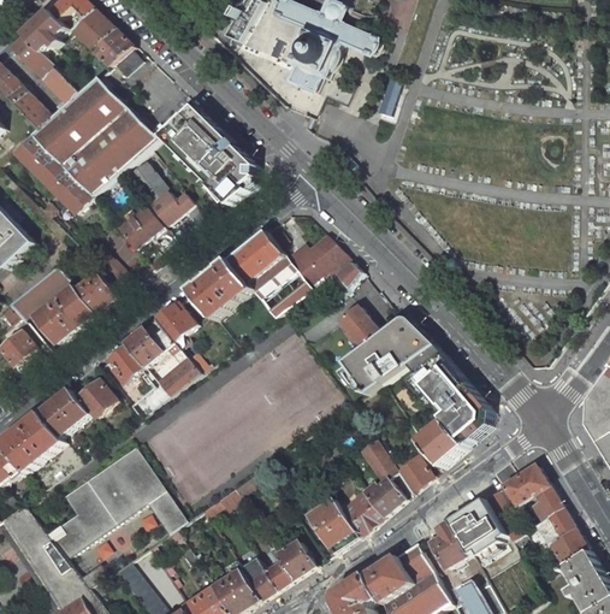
[(63,0),(51,12),(60,22),(75,7),(86,19),(95,10),(86,0),(63,0)]
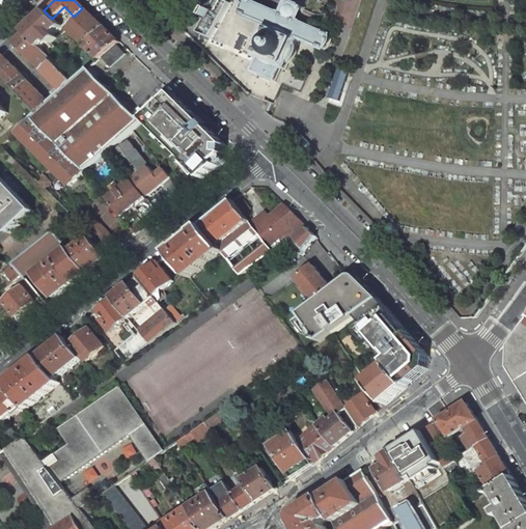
[(212,0),(197,31),(212,37),(228,2),(222,0),(212,0)]
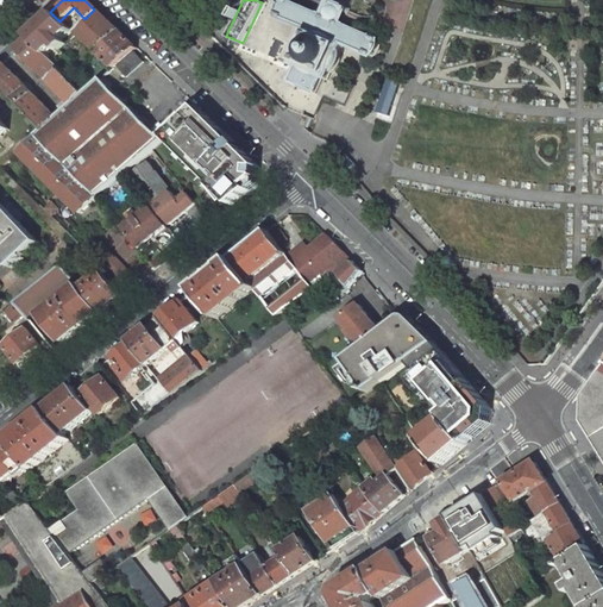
[(293,66),(286,81),(313,93),(319,77),(325,79),(327,72),(332,67),(334,63),(335,61),(335,58),(337,50),(339,44),(369,57),(369,56),(374,50),(375,48),(376,44),(376,39),(376,38),(339,23),(341,17),(345,6),(335,2),(331,0),(324,0),(321,7),(318,13),(287,0),(278,0),(276,4),(275,6),(274,8),(274,14),(272,16),(302,29),(300,35),(294,41),(293,43),(291,45),(291,50),(290,56),(288,63),(293,66)]
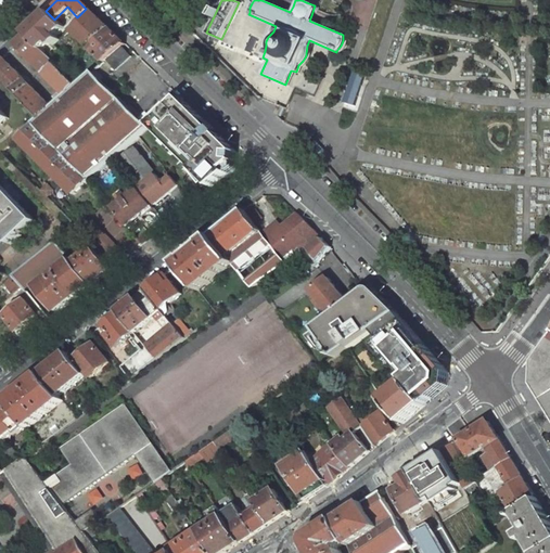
[(77,17),(66,28),(84,46),(104,26),(86,9),(77,17)]
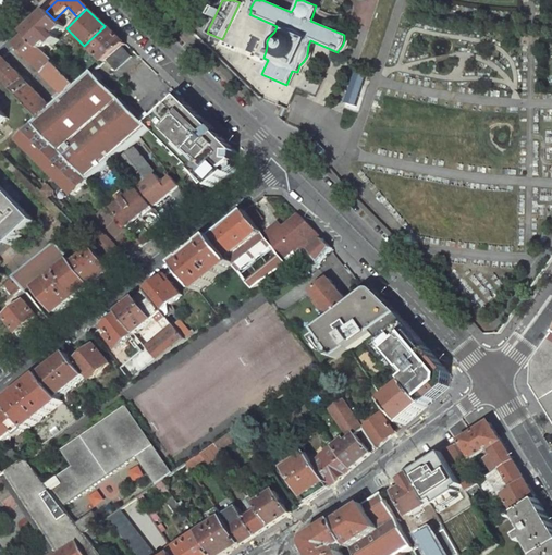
[(46,11),(23,33),(37,48),(46,39),(50,44),(56,38),(52,34),(61,26),(54,20),(46,11)]
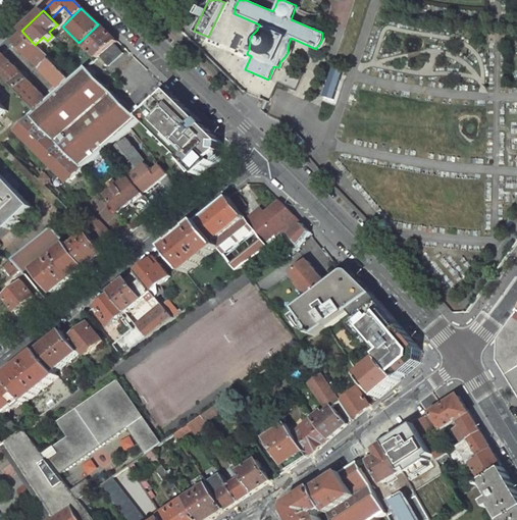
[(98,24),(79,43),(94,57),(97,54),(110,43),(113,40),(98,24)]
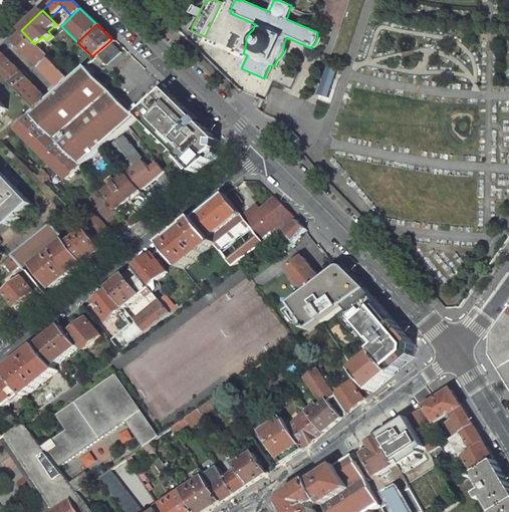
[(21,30),(11,39),(16,45),(14,47),(19,52),(21,50),(56,87),(67,78),(34,44),(21,30)]
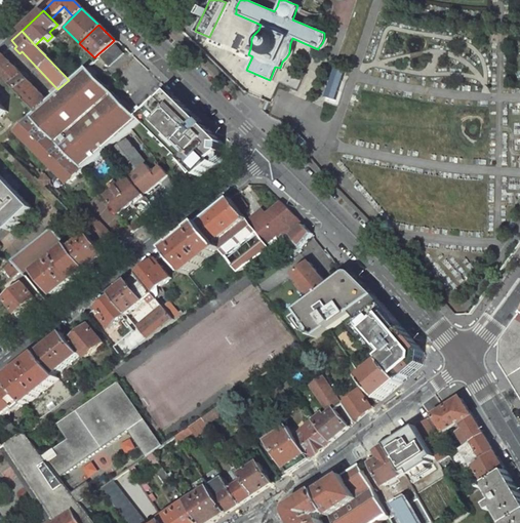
[(111,43),(97,54),(106,64),(120,51),(111,43)]
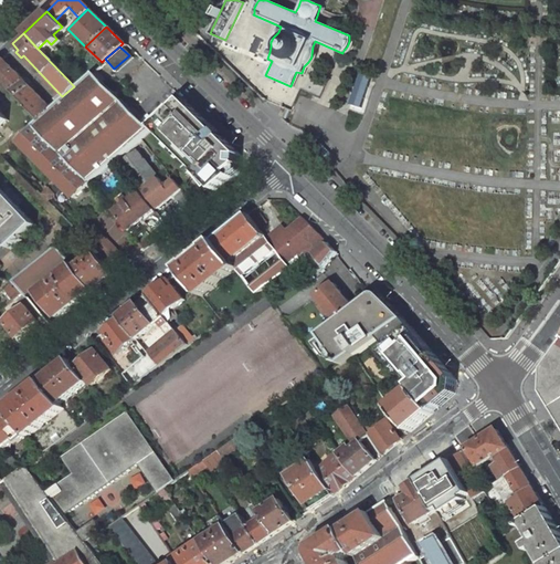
[(0,81),(37,118),(49,108),(44,104),(0,58),(0,81)]
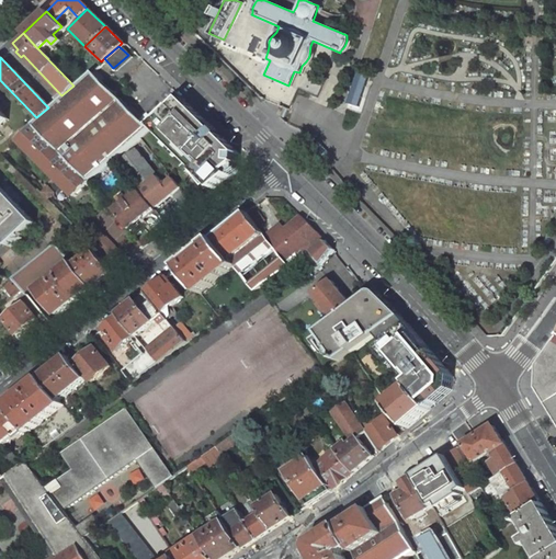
[(74,86),(61,95),(59,98),(55,102),(48,107),(36,117),(30,124),(87,180),(112,158),(136,136),(146,127),(100,80),(90,71),(83,77),(74,86)]
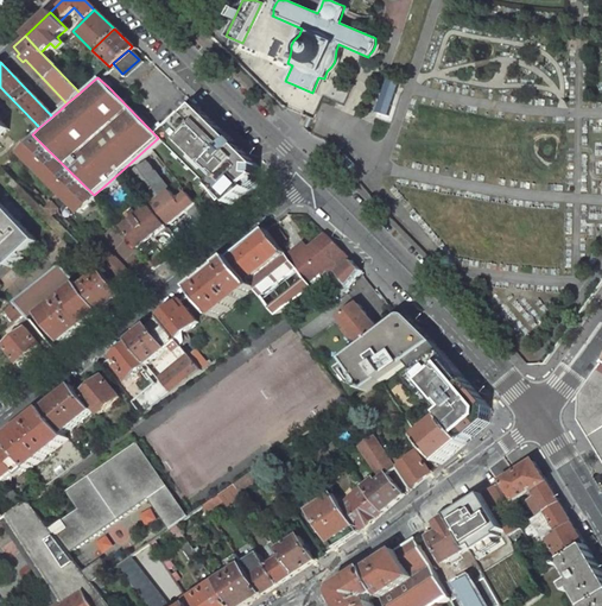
[(394,82),(382,77),(372,111),(384,114),(394,82)]
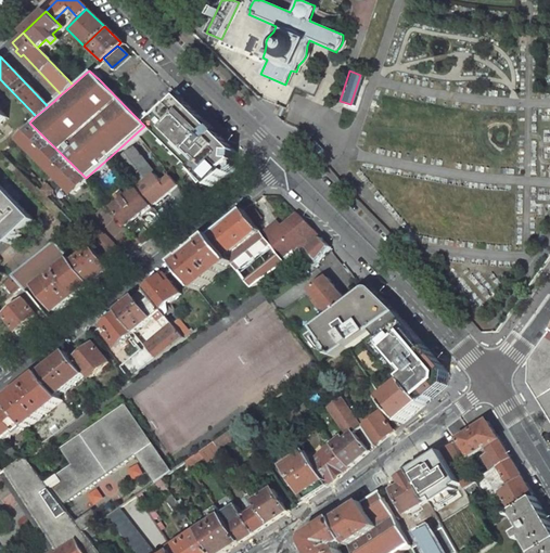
[(53,91),(49,94),(50,97),(54,101),(59,97),(53,91)]
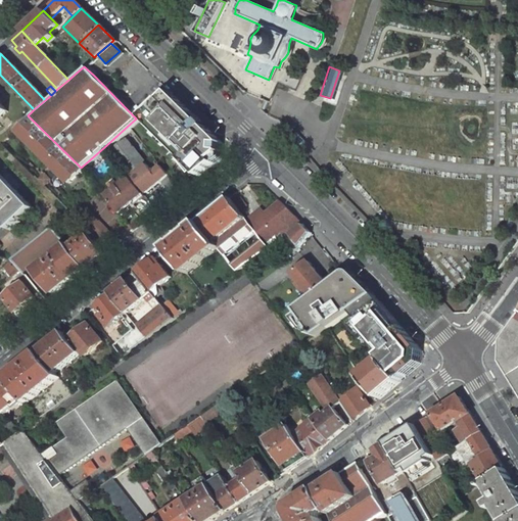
[(138,116),(154,132),(155,131),(167,141),(165,142),(180,157),(179,158),(196,175),(219,157),(219,142),(214,137),(206,130),(204,131),(195,122),(196,120),(167,90),(145,110),(138,116)]
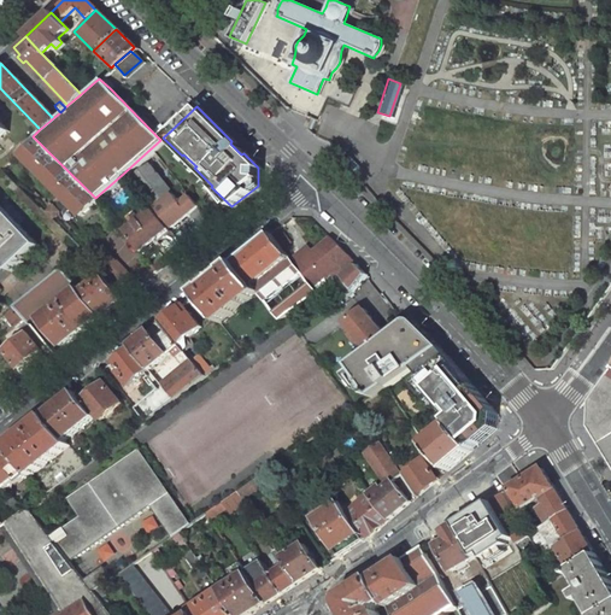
[(56,107),(48,113),(53,118),(60,112),(56,107)]
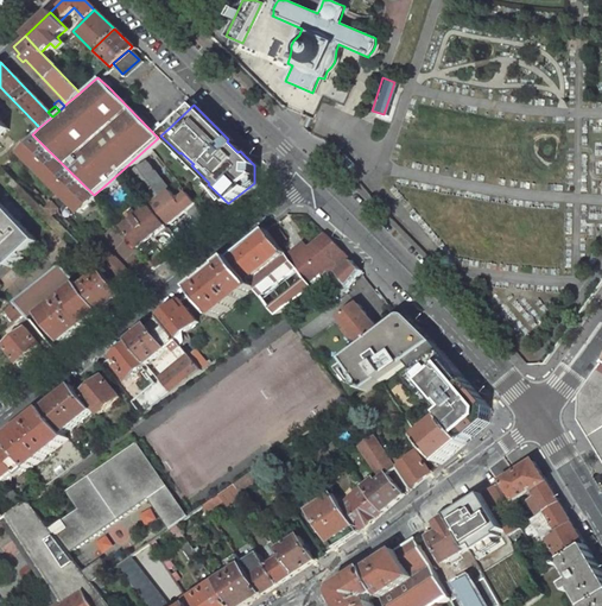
[(0,258),(7,265),(33,240),(0,203),(0,131),(4,127),(0,124),(0,258)]
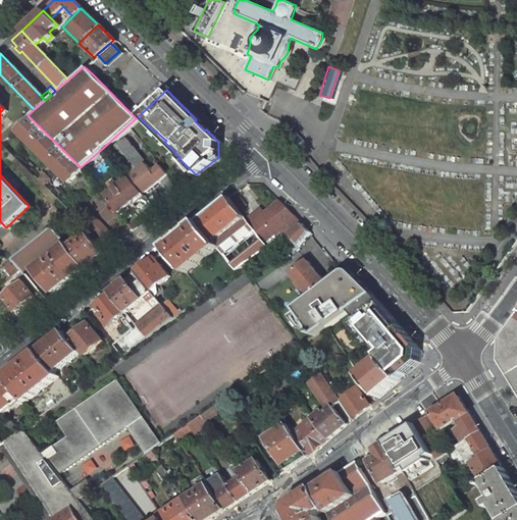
[(28,115),(0,139),(0,143),(14,157),(28,144),(42,158),(39,161),(58,180),(61,177),(64,182),(81,167),(28,115)]
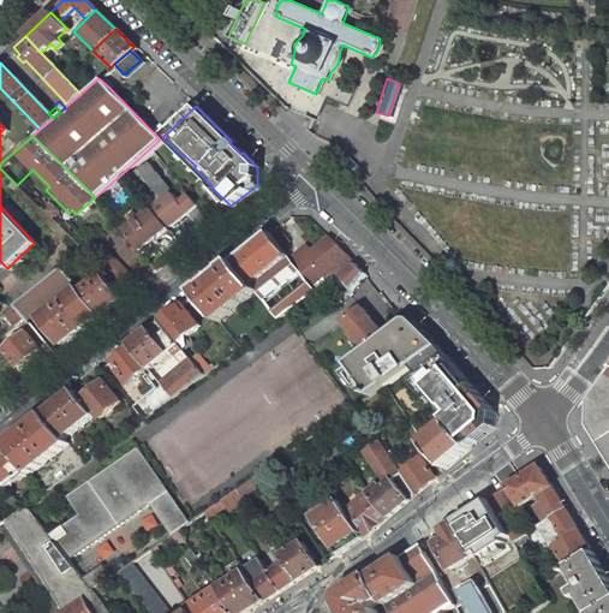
[(149,158),(126,176),(167,226),(185,212),(179,203),(153,172),(156,168),(149,158)]
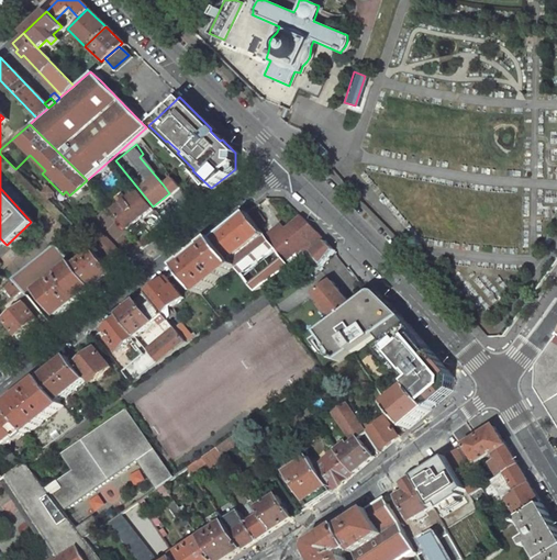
[(164,186),(169,193),(182,211),(191,204),(171,179),(164,186)]
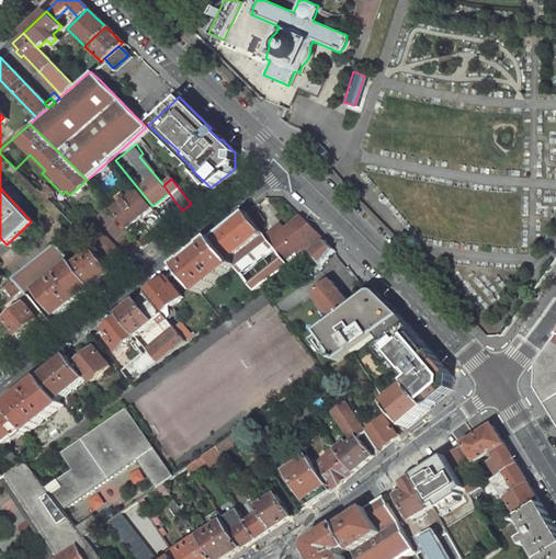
[(34,190),(43,197),(48,192),(41,183),(34,190)]
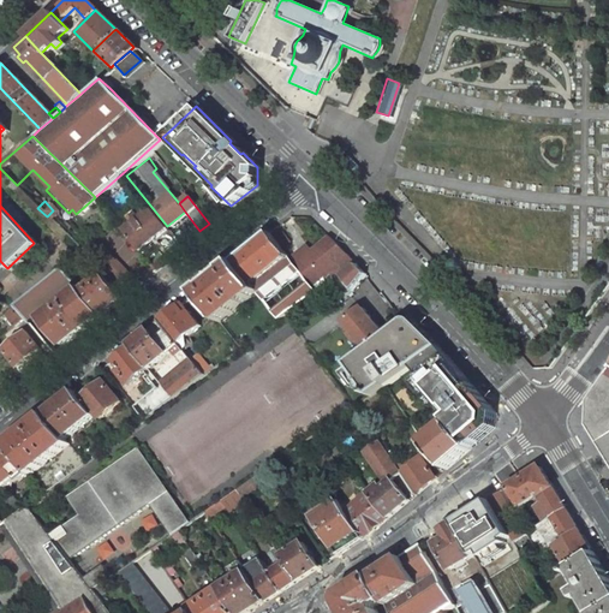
[(147,242),(166,227),(149,207),(124,226),(136,239),(142,234),(147,242)]
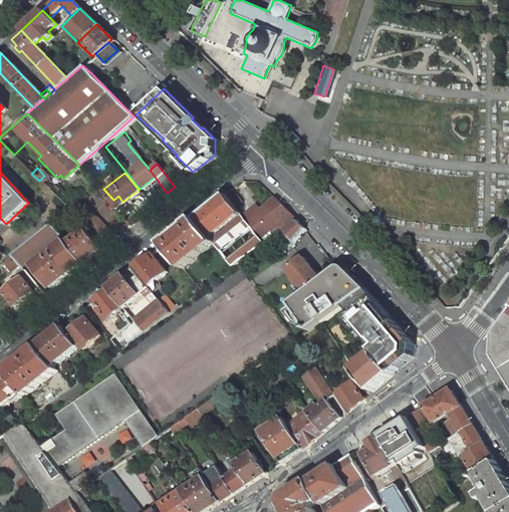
[(238,200),(229,188),(223,193),(232,205),(238,200)]
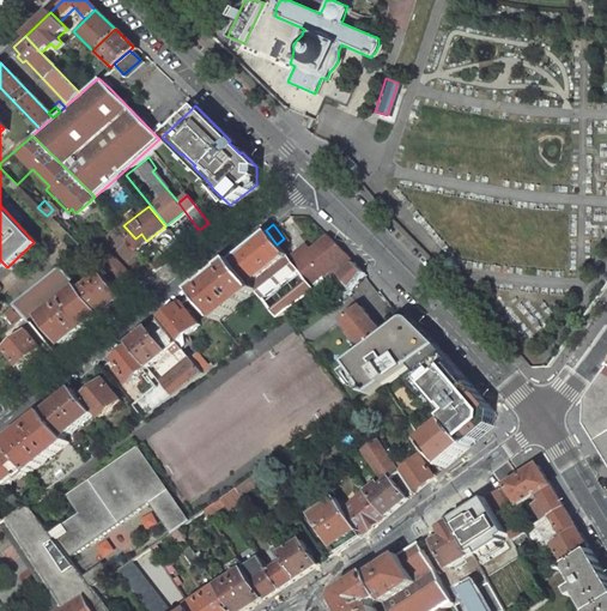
[(229,259),(253,289),(274,316),(280,312),(313,289),(285,255),(277,244),(266,230),(229,259)]
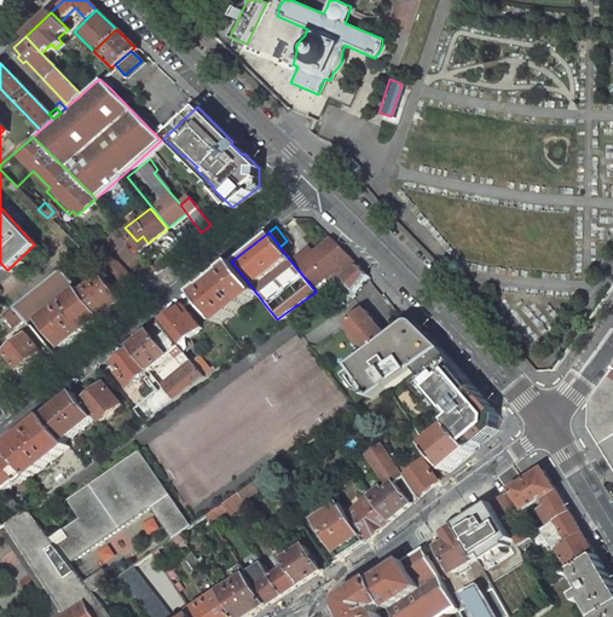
[(353,264),(327,236),(310,251),(305,244),(288,258),(316,292),(337,275),(353,264)]
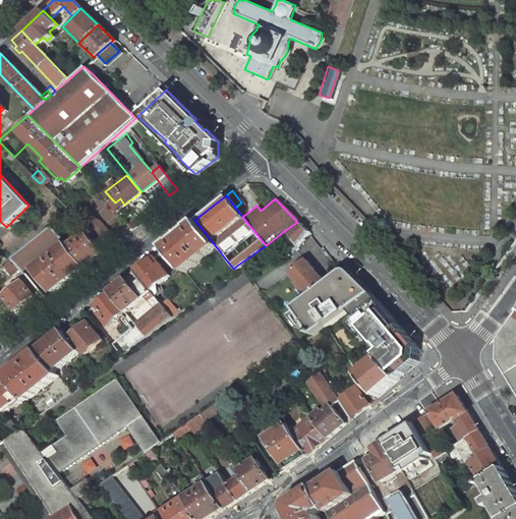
[(194,220),(162,246),(182,272),(215,245),(194,220)]
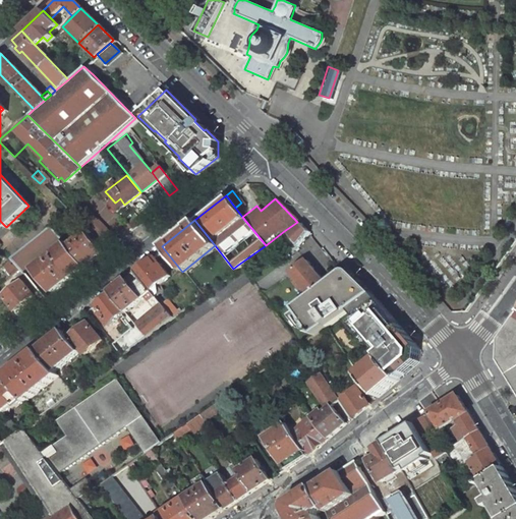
[(297,222),(284,231),(295,245),(306,230),(297,222)]
